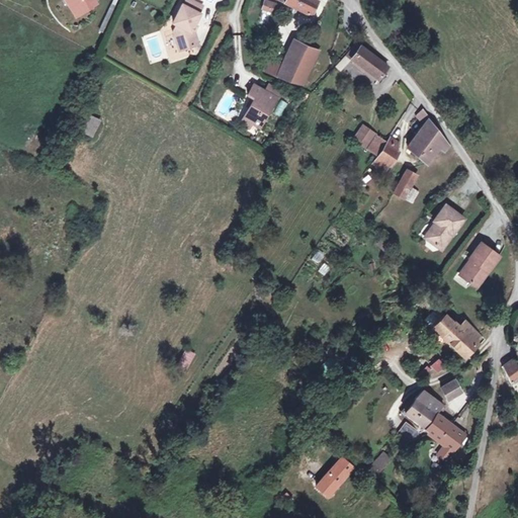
[(68,0),(69,1),(70,0),(75,0),(83,12),(99,1),(98,0),(68,0)]
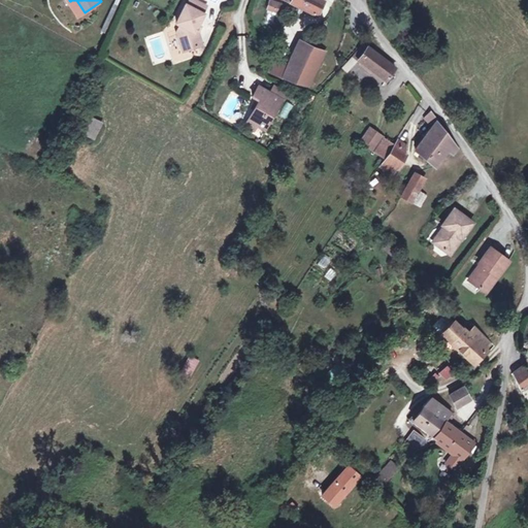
[(85,12),(76,0),(71,0),(70,1),(80,15),(85,12)]
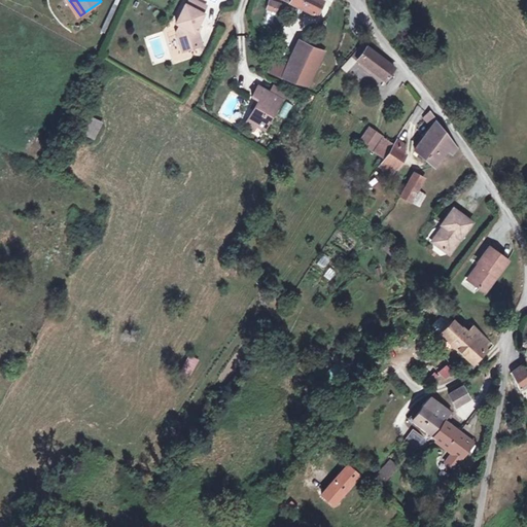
[(205,6),(190,0),(187,0),(185,5),(201,13),(205,6)]
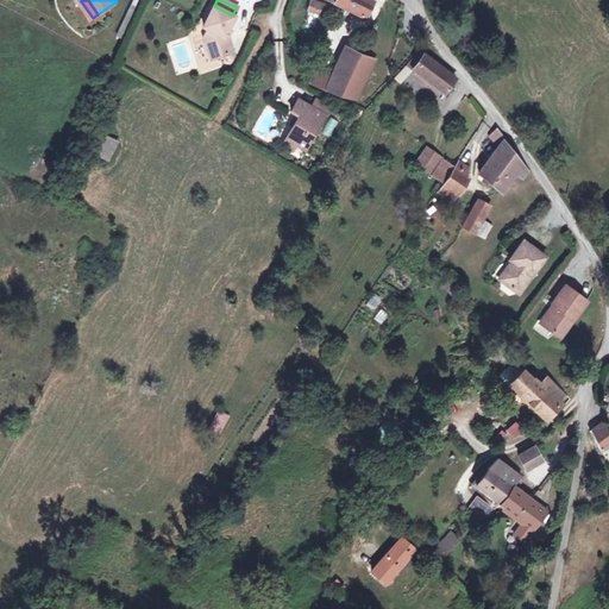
[(327,7),(312,0),(308,10),(322,17),(327,7)]
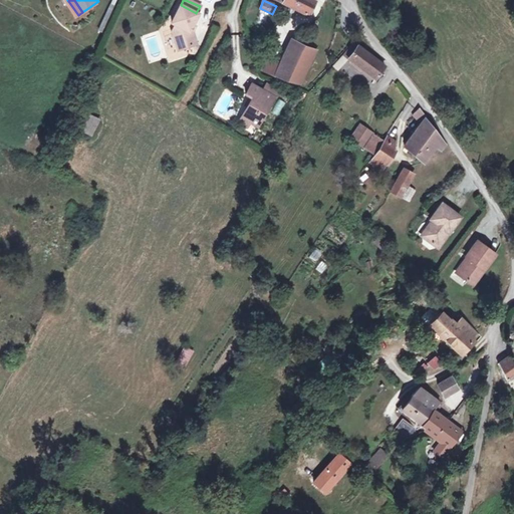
[(274,0),(308,17),(316,2),(312,0),(274,0)]
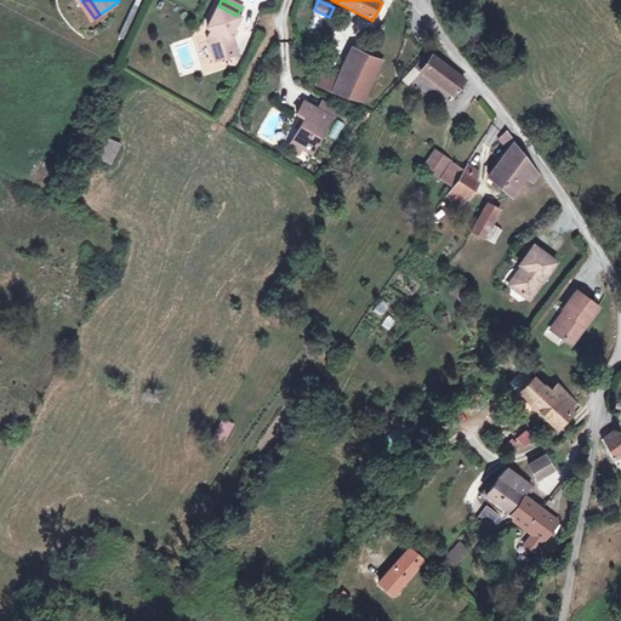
[(217,9),(215,7),(205,29),(209,33),(206,39),(215,62),(235,53),(232,41),(227,39),(238,17),(237,16),(218,6),(217,6),(217,9)]
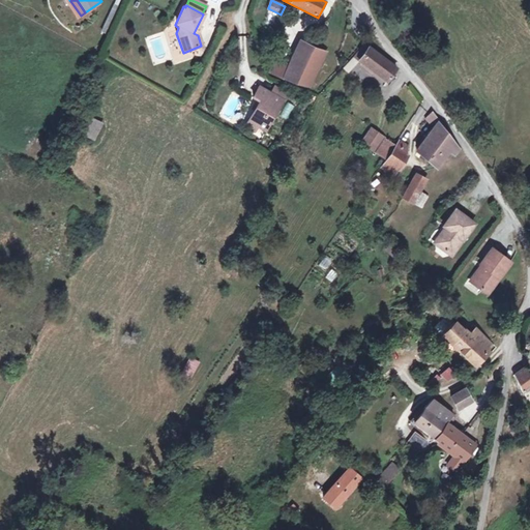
[(327,53),(301,41),(290,65),(284,78),(311,88),(327,53)]
